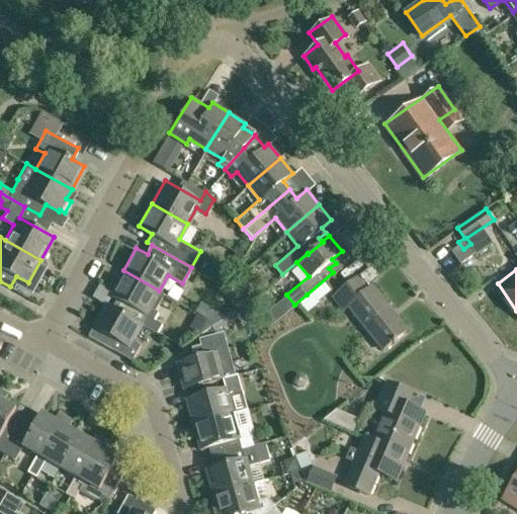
[(159,290),(123,270),(110,293),(119,298),(114,308),(142,323),(157,331),(162,323),(154,318),(158,311),(151,307),(159,290)]
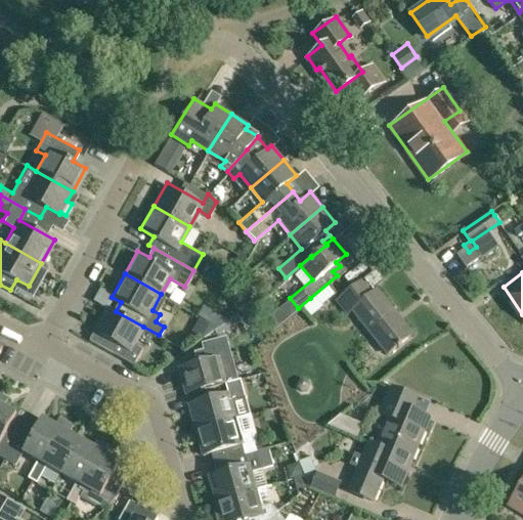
[(387,351),(410,333),(375,288),(371,291),(360,278),(337,298),(347,311),(352,307),(387,351)]
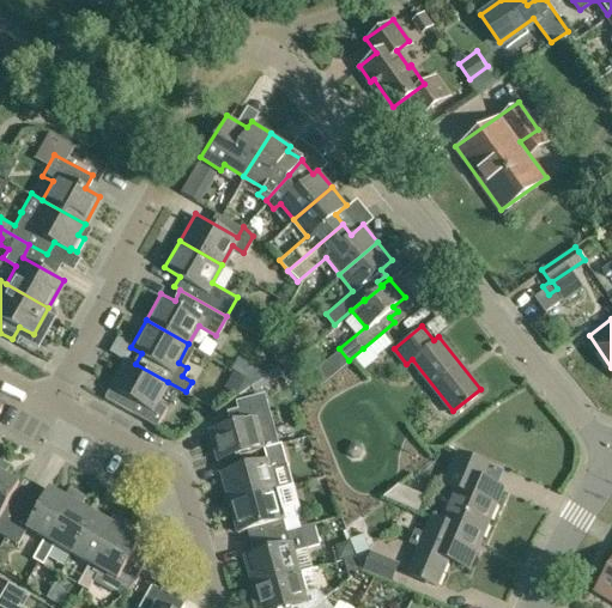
[(391,329),(361,352),(369,364),(399,340),(391,329)]
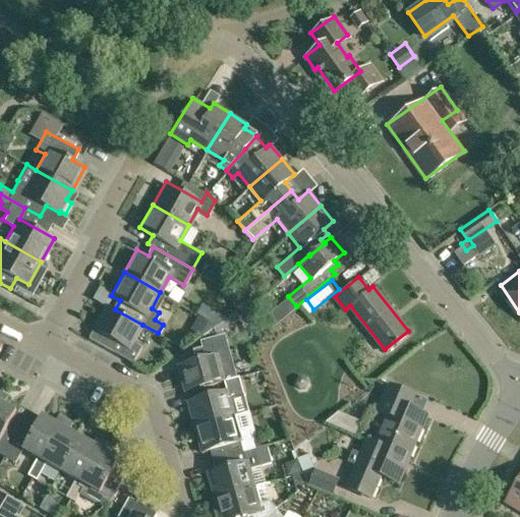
[(142,325),(115,309),(106,304),(93,328),(124,345),(119,354),(132,361),(141,345),(133,340),(142,325)]
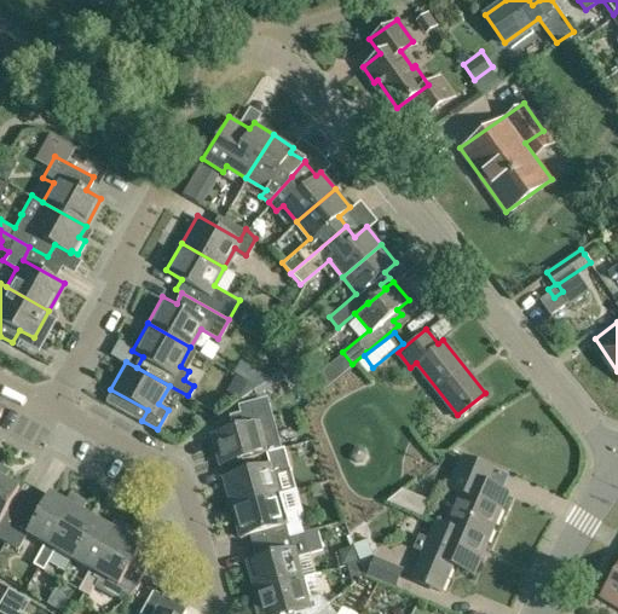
[(286,383),(276,371),(256,386),(265,398),(286,383)]
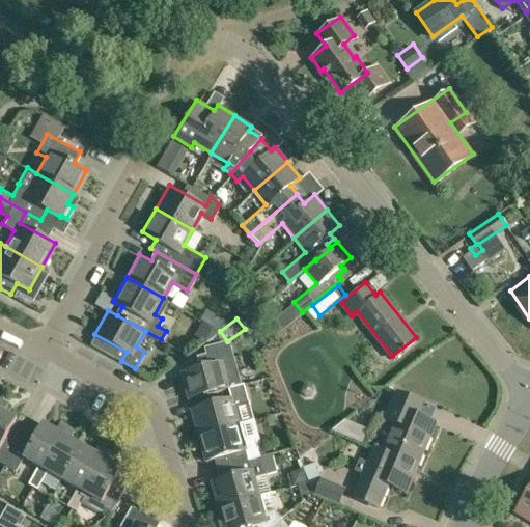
[(228,386),(224,368),(232,365),(225,341),(206,347),(207,351),(196,355),(199,365),(180,370),(188,397),(227,386),(228,386)]
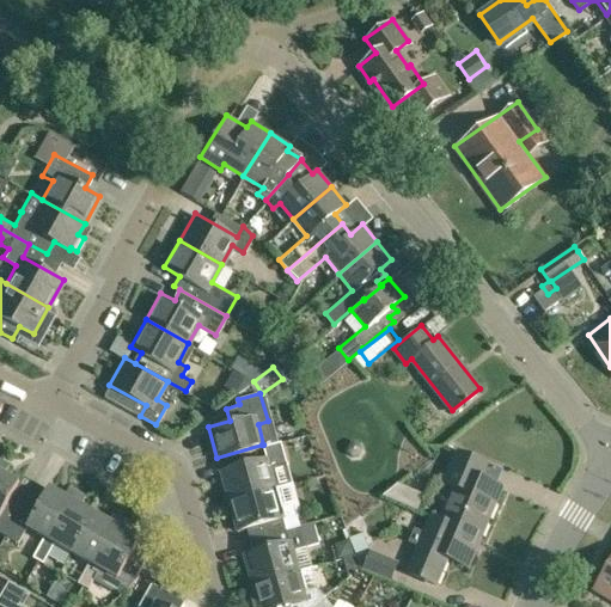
[(263,445),(262,445),(266,457),(220,468),(228,500),(275,486),(269,466),(286,461),(280,440),(263,445)]
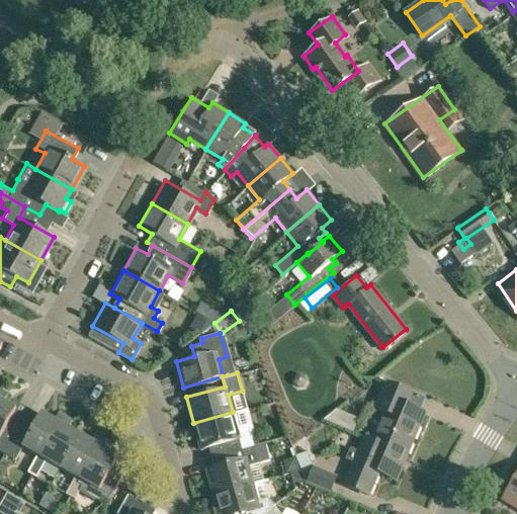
[(6,392),(0,388),(0,450),(3,452),(19,424),(9,418),(15,407),(2,400),(6,392)]
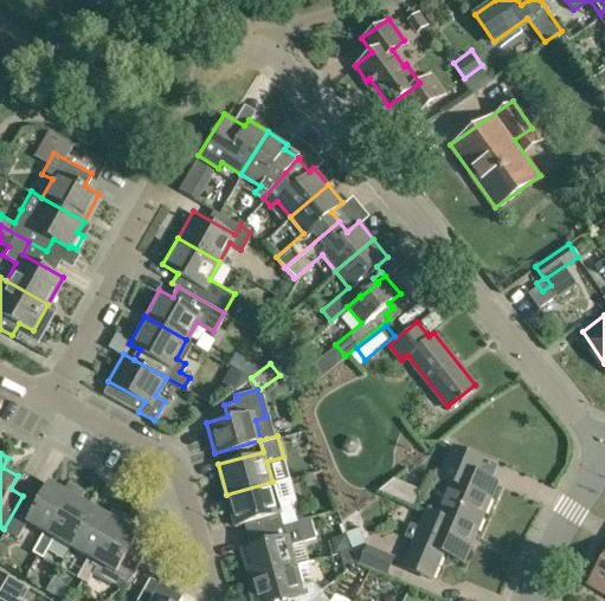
[(450,477),(435,512),(451,521),(451,523),(468,530),(469,528),(474,530),(489,493),(450,477)]
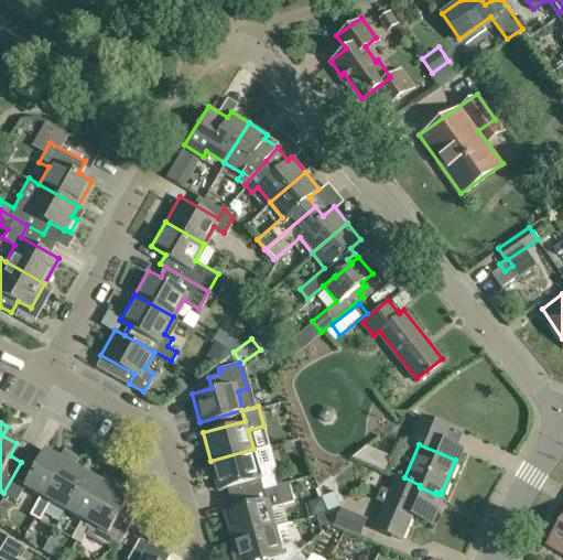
[(21,462),(3,493),(15,499),(23,485),(40,494),(38,498),(42,502),(69,452),(63,448),(57,456),(44,449),(36,462),(24,455),(21,462)]
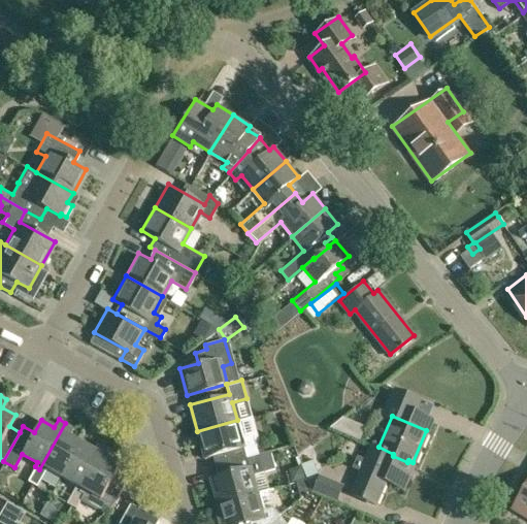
[(242,437),(237,420),(197,431),(204,457),(215,454),(217,463),(265,451),(264,446),(257,448),(253,434),(242,437)]
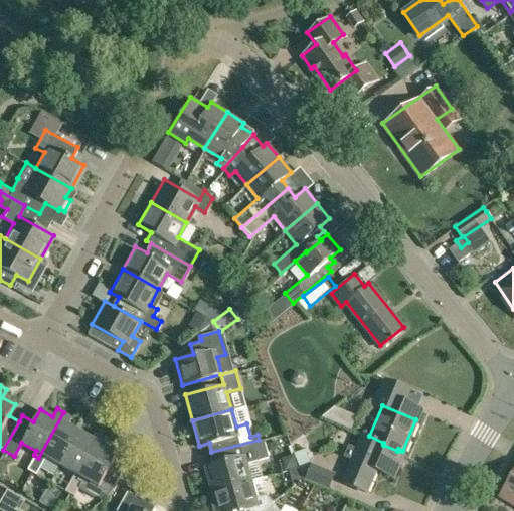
[(38,458),(34,455),(26,468),(35,473),(45,456),(59,464),(78,431),(66,423),(70,415),(63,412),(38,458)]
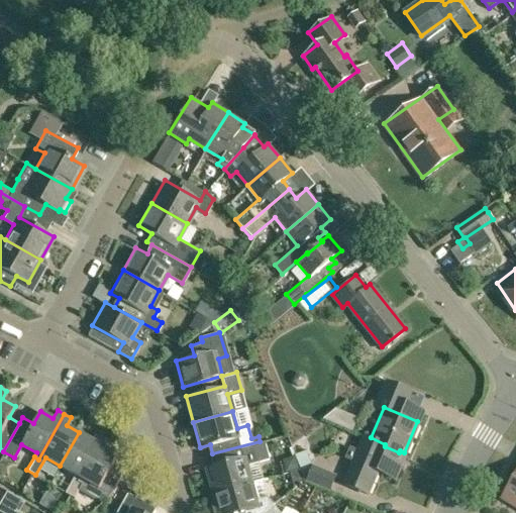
[(91,439),(79,432),(60,466),(75,474),(65,491),(74,496),(81,483),(77,481),(102,435),(96,431),(91,439)]
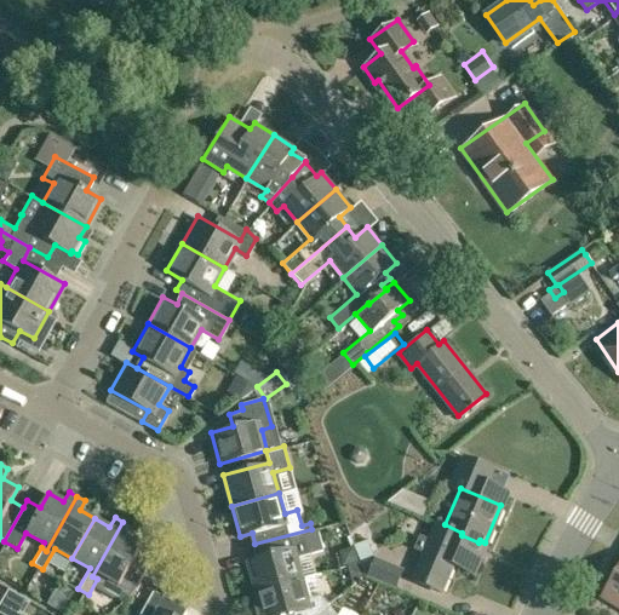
[(462,533),(445,524),(435,521),(429,536),(419,533),(413,547),(423,551),(412,578),(440,590),(451,562),(473,572),(485,542),(480,540),(479,542),(462,535),(462,533)]
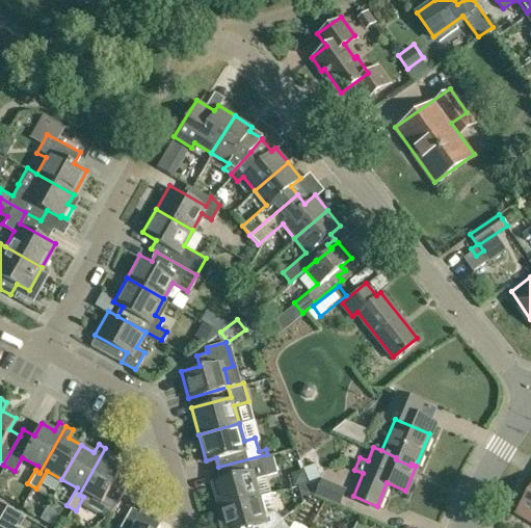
[(112,451),(105,448),(79,495),(83,497),(86,493),(101,501),(111,509),(112,508),(128,481),(116,475),(121,468),(107,459),(112,451)]
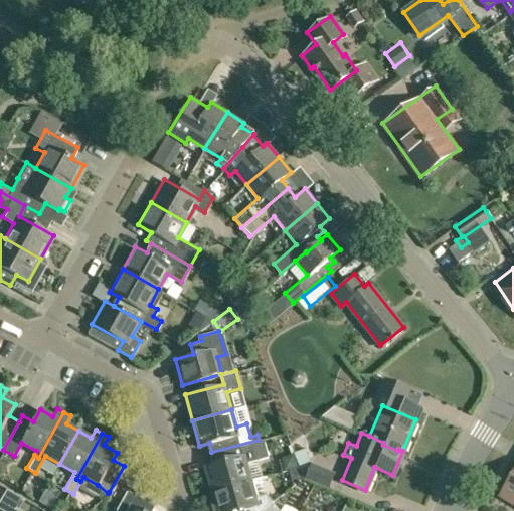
[(264,438),(259,440),(211,452),(209,453),(212,463),(204,465),(211,490),(250,479),(246,462),(269,456),(264,438)]
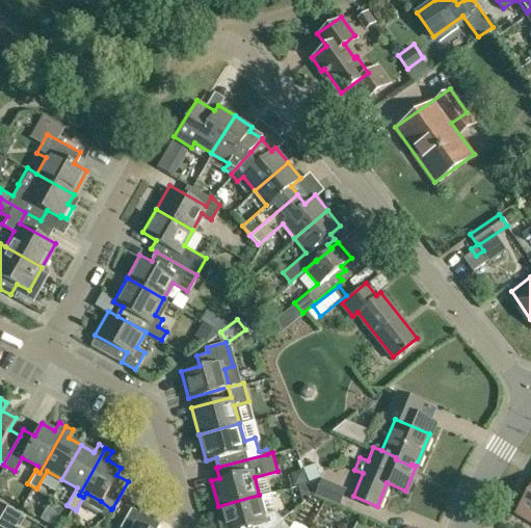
[(303,467),(310,481),(315,493),(339,503),(346,487),(321,477),(314,462),(303,467)]
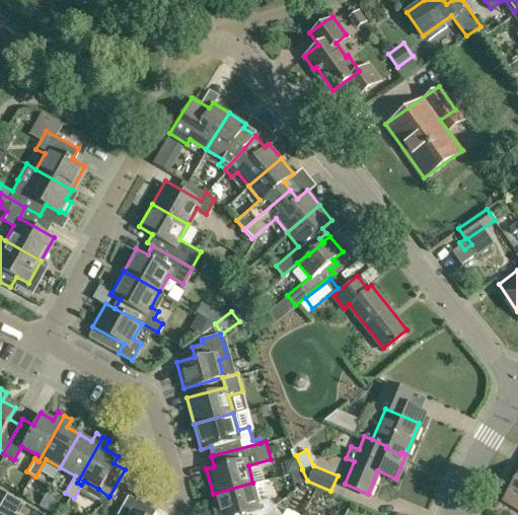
[(517,508),(517,469),(501,498),(517,508)]
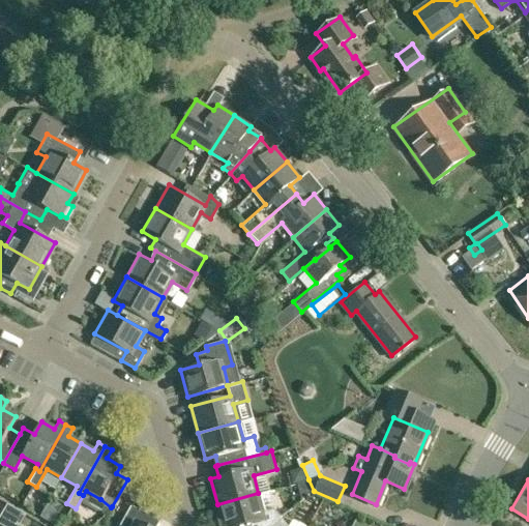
[(258,493),(217,504),(223,525),(238,525),(259,521),(260,525),(266,525),(280,516),(273,507),(263,510),(258,493)]
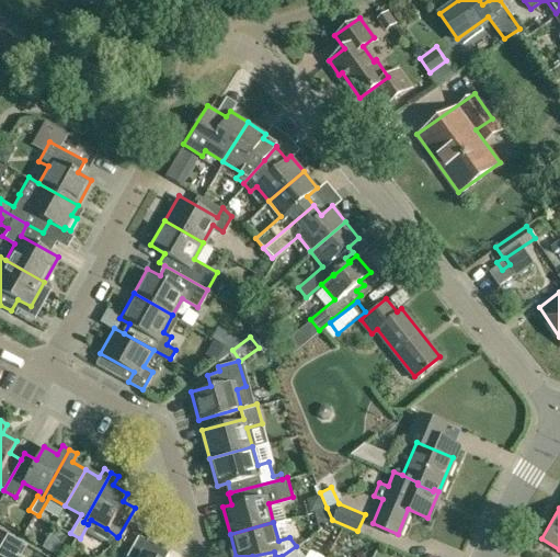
[(163,556),(169,550),(138,533),(126,555),(129,556),(163,556)]
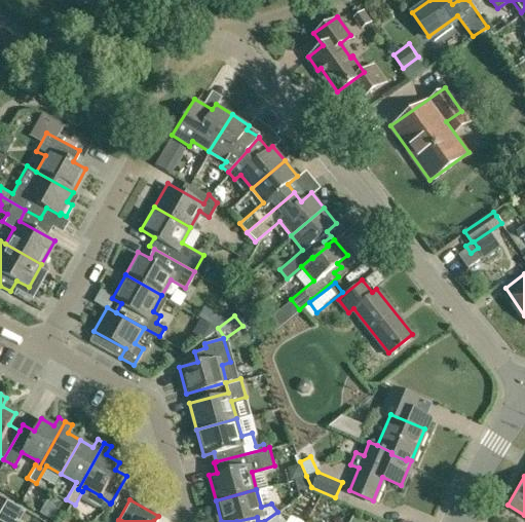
[(277,512),(264,521),(284,521),(285,520),(277,512)]
